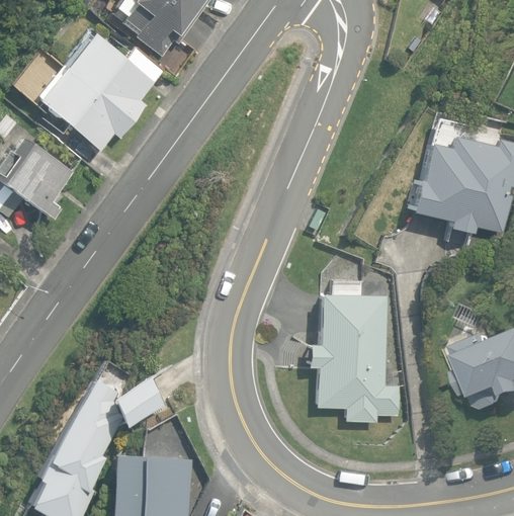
[(135,37),(162,57),(174,40),(179,45),(210,0),(120,0),(115,8),(125,16),(123,19),(139,31),(135,37)]
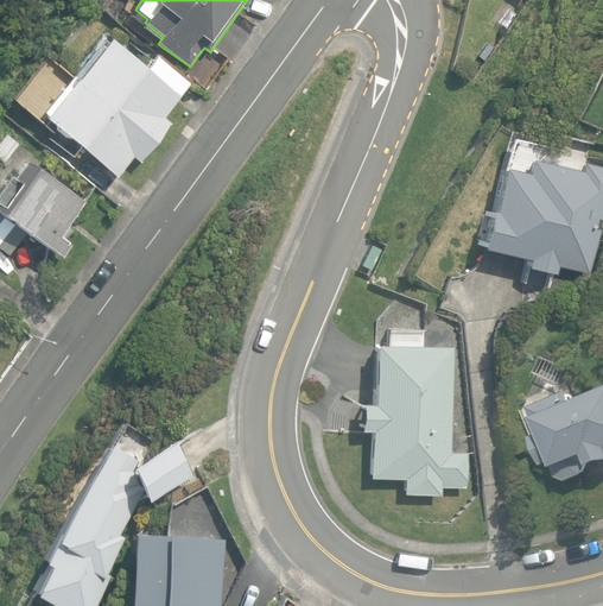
[(51,119),(120,175),(133,158),(140,164),(172,124),(164,117),(192,82),(157,54),(144,69),(106,38),(75,76),(49,55),(13,100),(46,126),(51,119)]
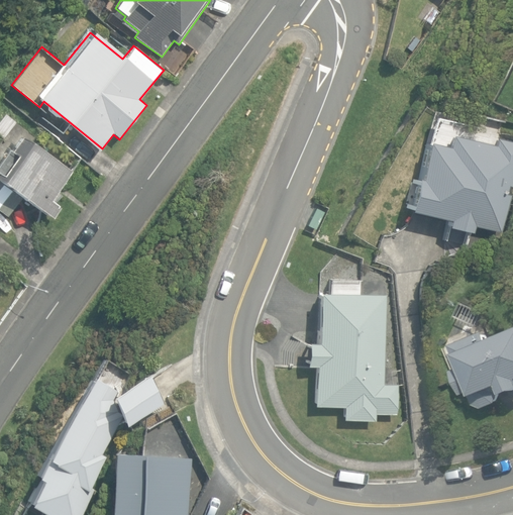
[(418,178),(410,212),(448,221),(447,227),(475,234),(477,227),(505,234),(512,200),(512,141),(497,138),(496,145),(454,136),(451,148),(431,143),(423,179),(418,178)]
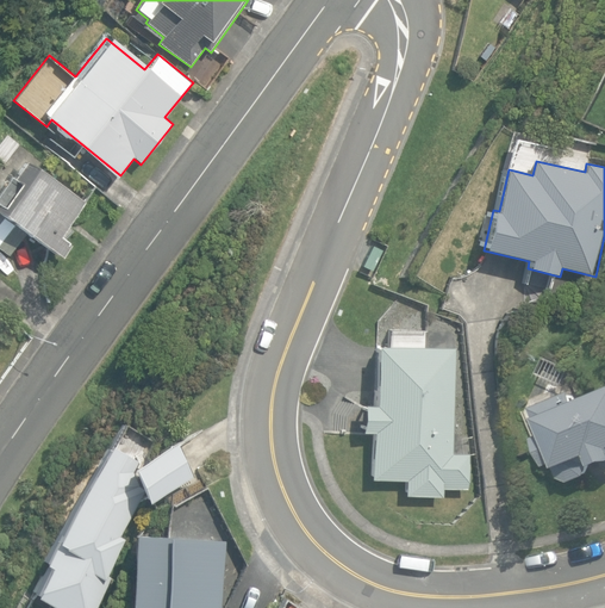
[(0,249),(11,258),(27,235),(61,258),(70,243),(60,236),(83,203),(26,163),(14,180),(8,177),(0,187),(0,204),(0,205),(0,204),(0,249)]
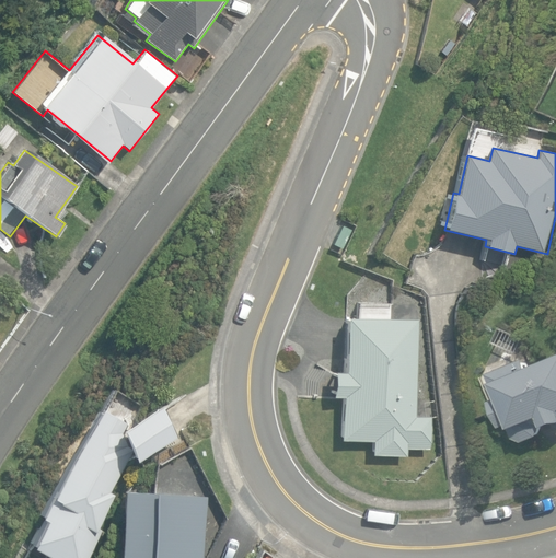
[(336,246),(345,251),(355,233),(345,228),(336,246)]
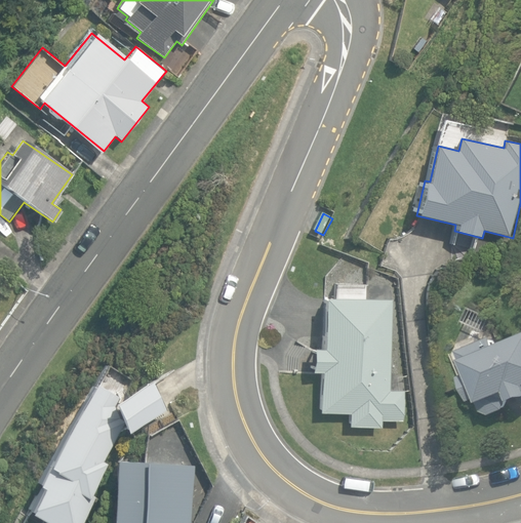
[(349,429),(382,430),(382,421),(404,421),(405,392),(390,391),(394,300),(324,299),(322,349),(312,349),(311,372),(321,373),(320,412),(349,413),(349,429)]
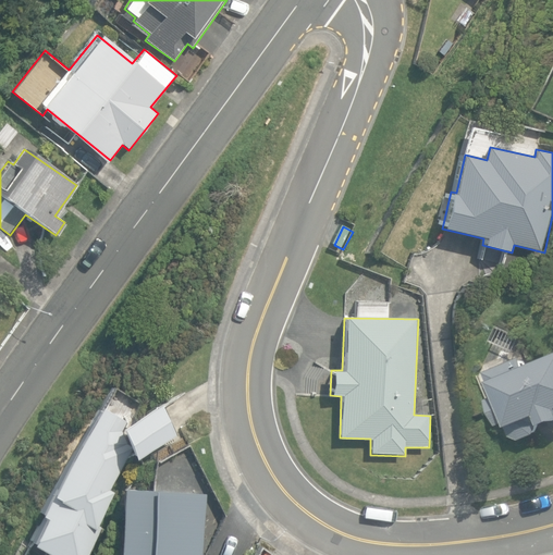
[(516,440),(527,444),(542,438),(545,431),(541,421),(545,418),(551,429),(552,428),(552,361),(532,371),(527,359),(490,375),(501,398),(493,402),(505,430),(511,428),(516,440)]
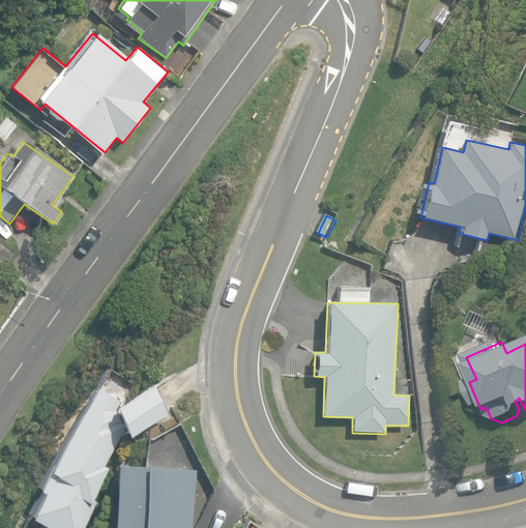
[(133,396),(138,386),(108,369),(38,490),(42,492),(30,512),(32,512),(29,518),(46,527),(83,527),(97,504),(92,501),(111,470),(105,466),(124,432),(126,437),(168,416),(153,386),(133,396)]
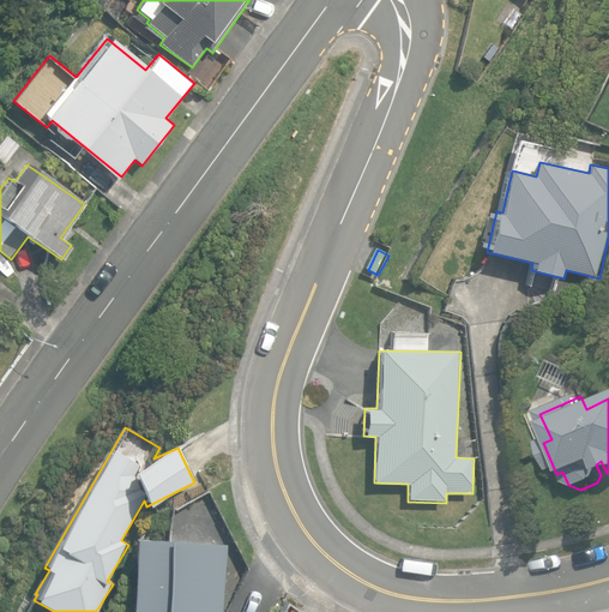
[(228,541),(133,535),(127,611),(227,611),(225,610),(228,541)]
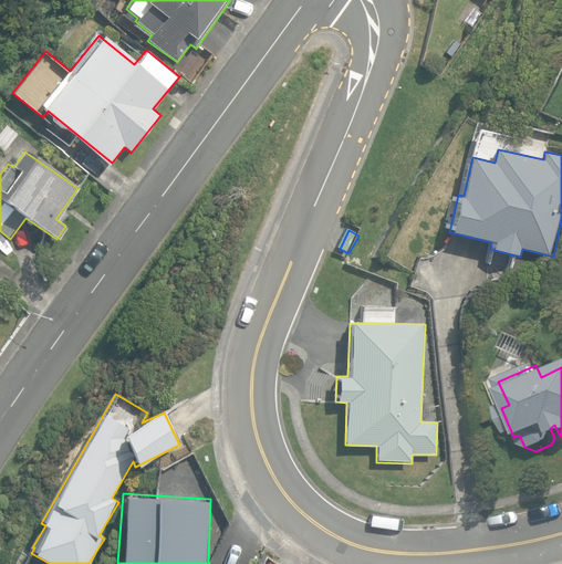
All buildings are outlined.
